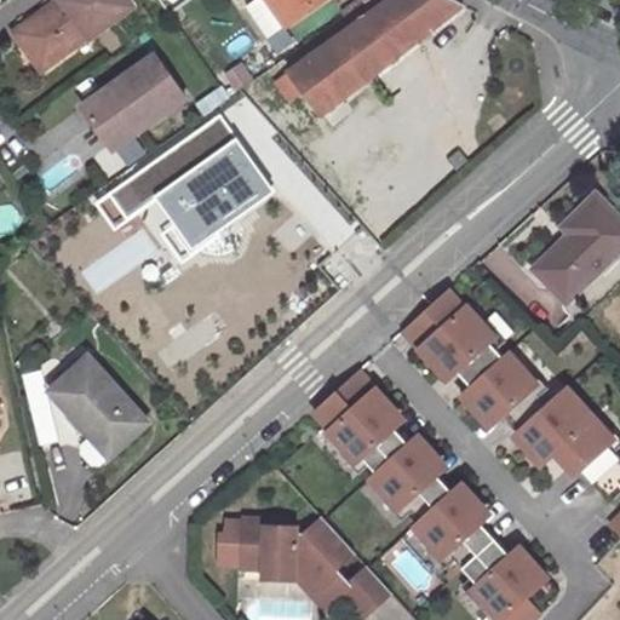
[(124,0),(61,0),(19,30),(47,67),(86,38),(89,40),(131,10),(124,0)]
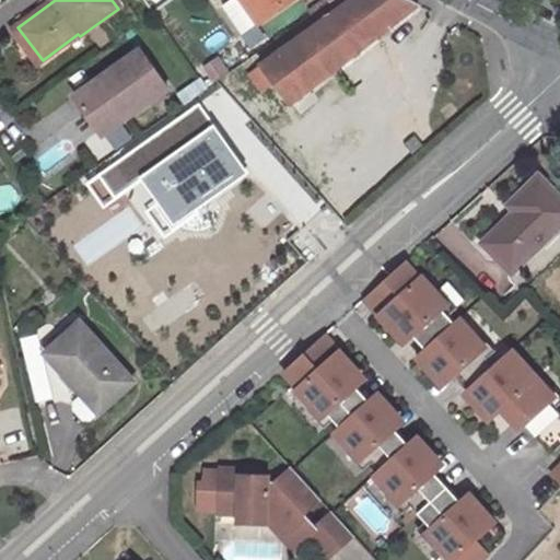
[(241,36),(291,0),(232,0),(221,8),(241,36)]
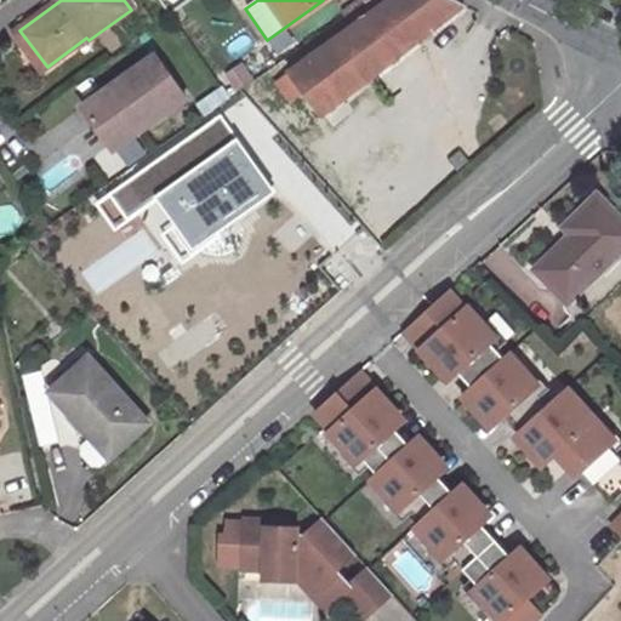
[(466,7),(454,0),(389,0),(275,84),(290,103),(305,92),(323,118),(466,7)]
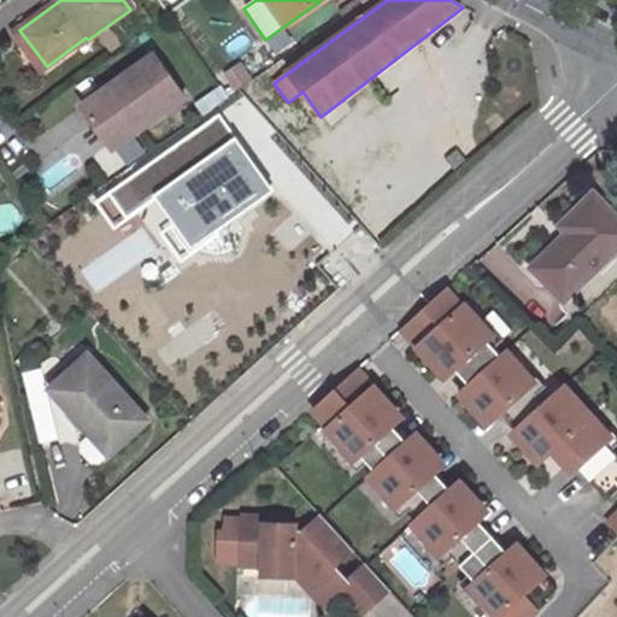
[(47,66),(19,30),(13,34),(41,71),(47,66)]
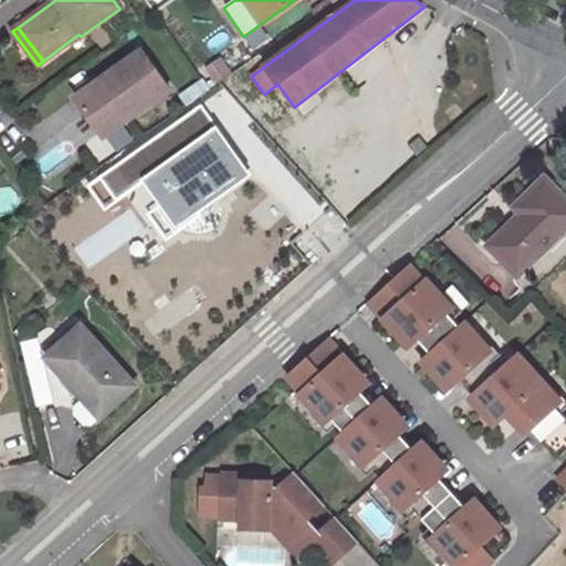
[(140,51),(74,100),(100,134),(123,116),(126,121),(168,91),(140,51)]
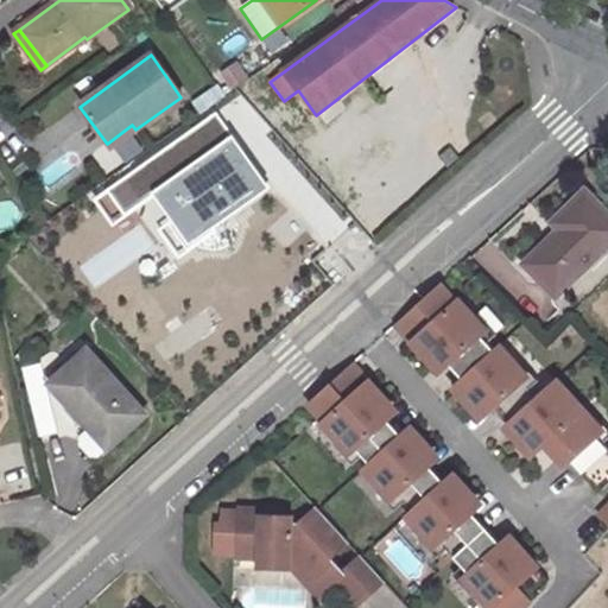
[(236,89),(178,131),(285,251),(339,202),(236,89)]
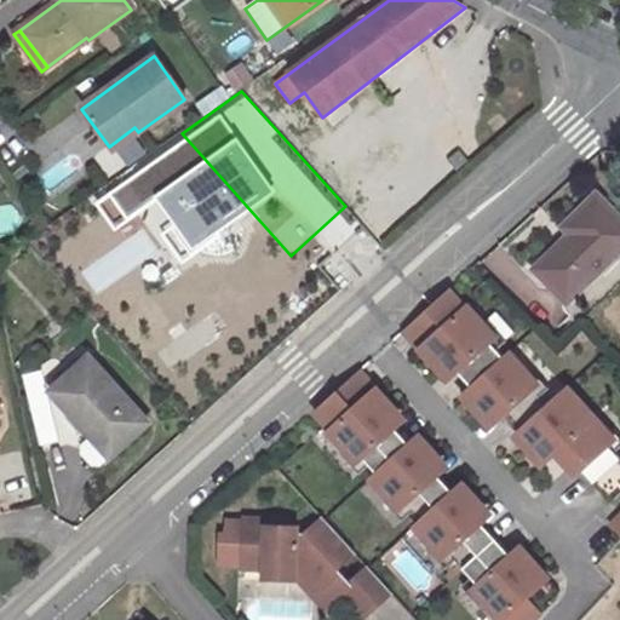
[(569,303),(619,250),(619,217),(598,194),(568,224),(578,234),(539,273),(569,303)]
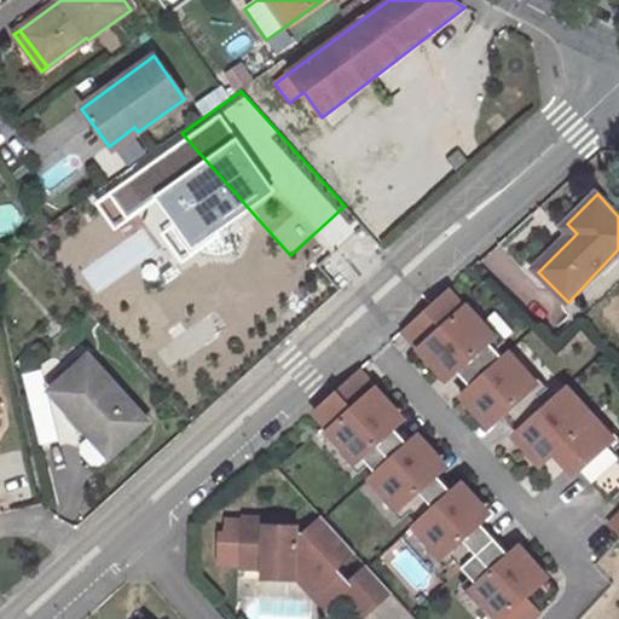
[(489,345),(497,337),(451,287),(398,334),(444,385),(457,372),(489,345)]
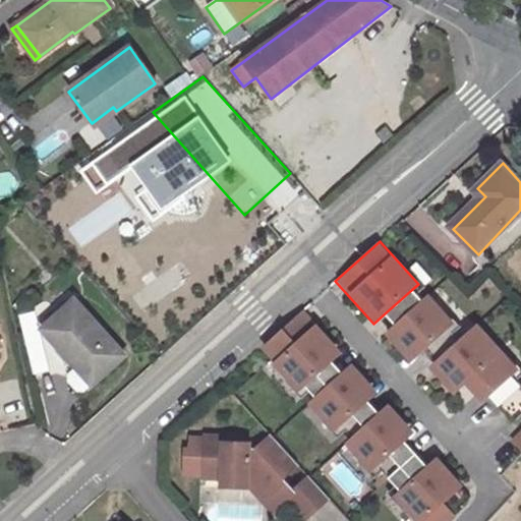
[(420,300),(411,290),(385,313),(394,324),(420,300)]
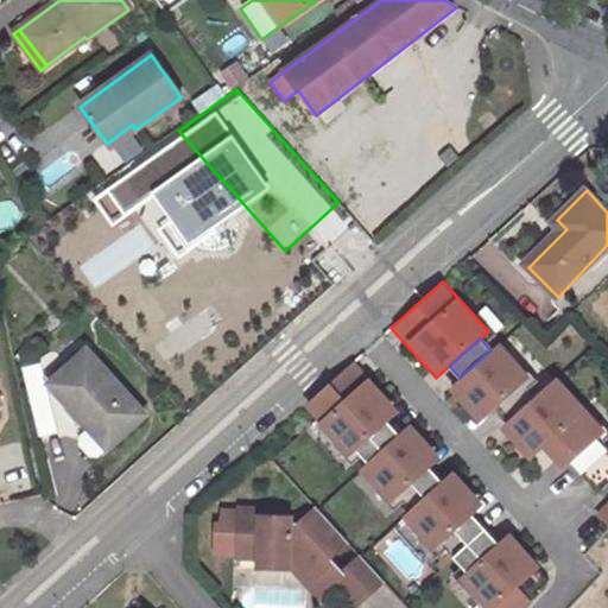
[(530,377),(500,342),(491,350),(460,378),(447,390),(477,423),(530,377)]
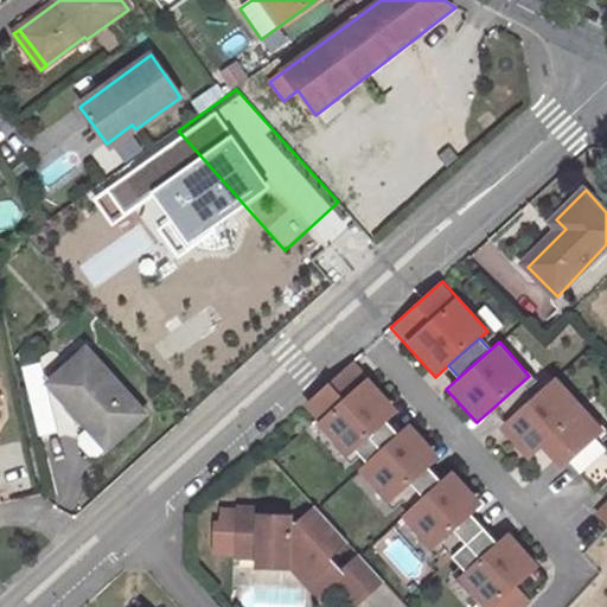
[(88,351),(50,383),(90,429),(107,448),(144,415),(88,351)]
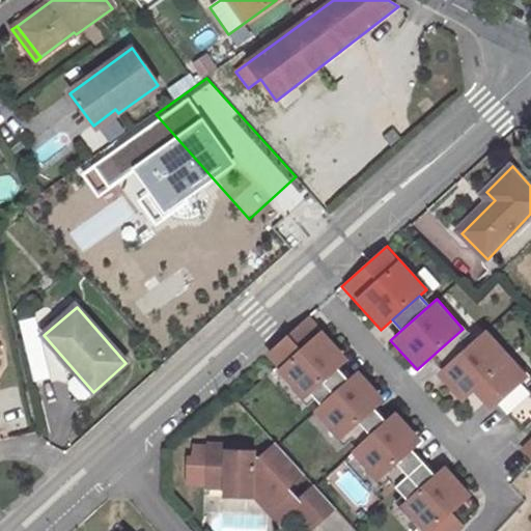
[(528,375),(485,328),(435,374),(460,402),(473,392),(490,411),(528,375)]
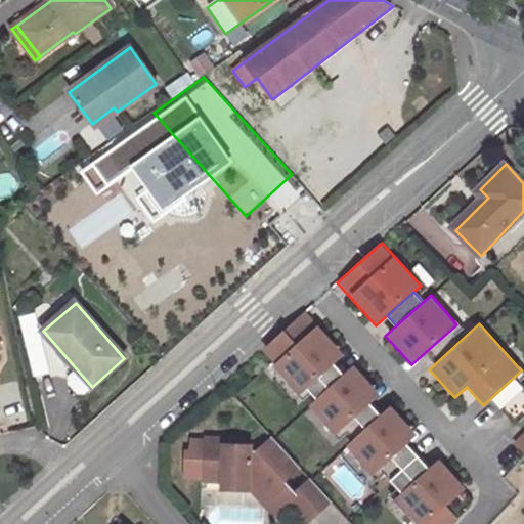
[(286,330),(266,347),(277,358),(286,350),(289,354),(280,362),(278,363),(303,391),(308,387),(320,400),(344,379),(347,376),(335,362),(332,364),(326,359),(338,349),(318,328),(299,345),(286,330)]
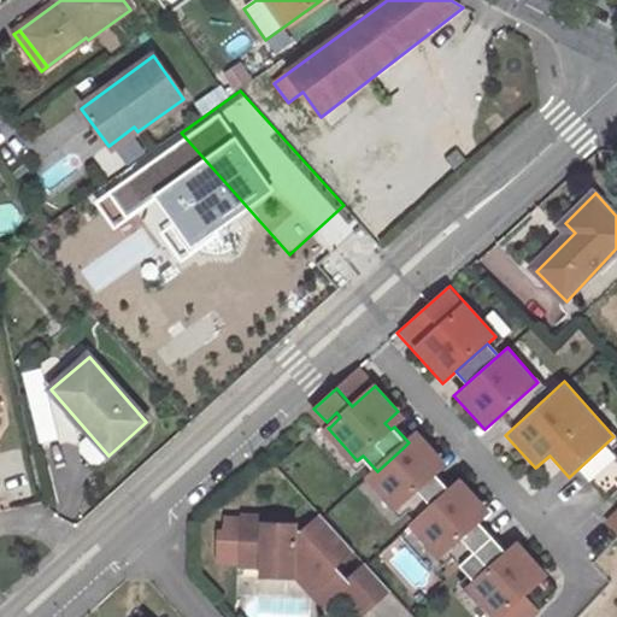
[(336,412),(327,422),(330,427),(340,417),(336,412)]
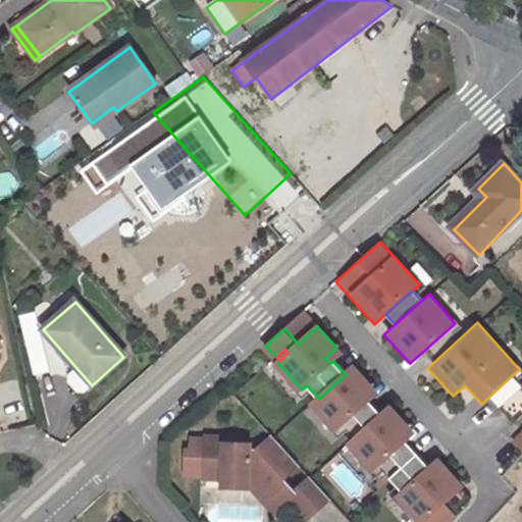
[(346,374),(343,377),(319,399),(314,403),(338,429),(343,425),(355,438),(379,417),(382,414),(369,400),(366,403),(361,398),(372,387),(354,367),(346,374)]
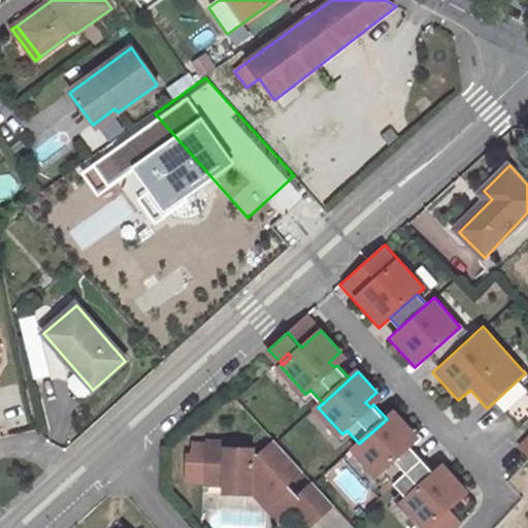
[(93,390),(78,373),(70,382),(84,397),(93,390)]
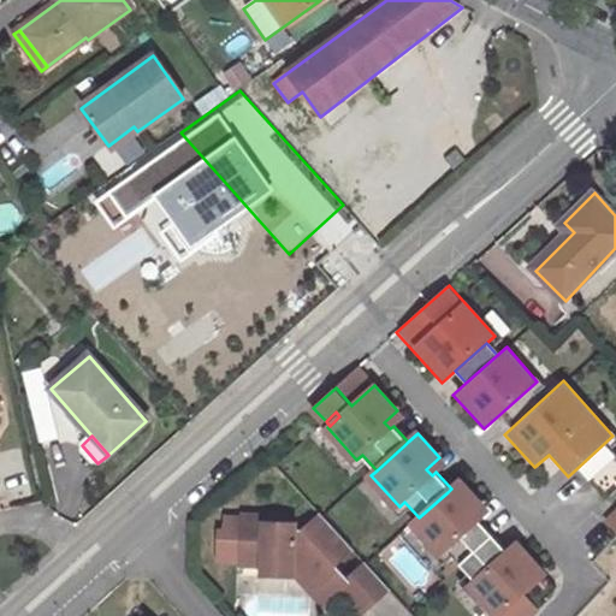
[(462,566),(490,539),(493,537),(479,520),(475,522),(469,516),(483,505),(461,480),(451,489),(448,492),(419,517),(414,523),(431,542),(436,537),(462,566)]
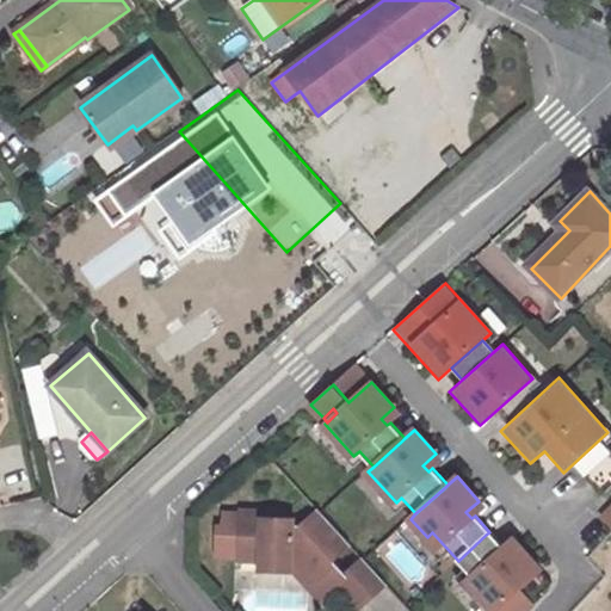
[(278,508),(241,506),(240,506),(239,547),(259,548),(259,555),(259,563),(297,566),(297,563),(322,588),(333,578),(343,569),(328,554),(345,538),(315,505),(295,524),(289,524),(289,516),(278,516),(278,508)]
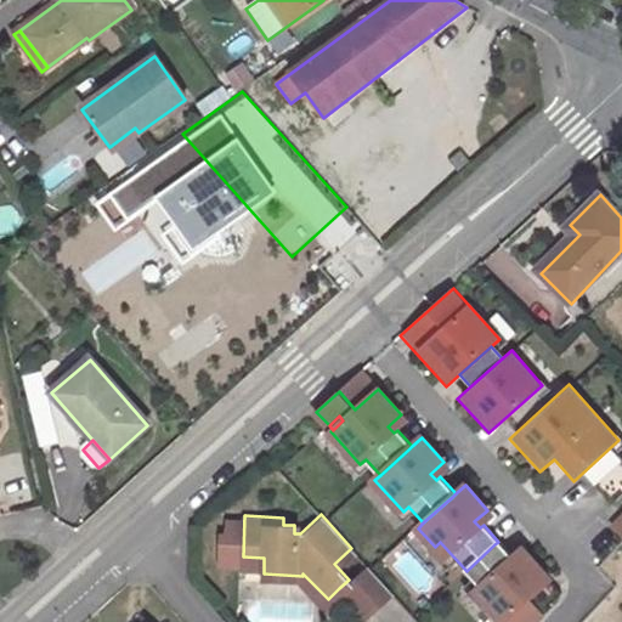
[(504,548),(498,542),(495,544),(467,571),(481,587),(476,592),(503,621),(505,621),(507,621),(552,581),(529,555),(516,567),(501,552),(504,548)]
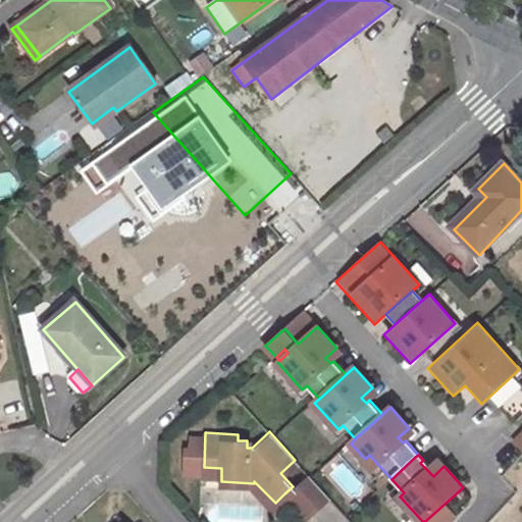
[(284,493),(305,514),(325,492),(306,472),(293,486),(284,493)]
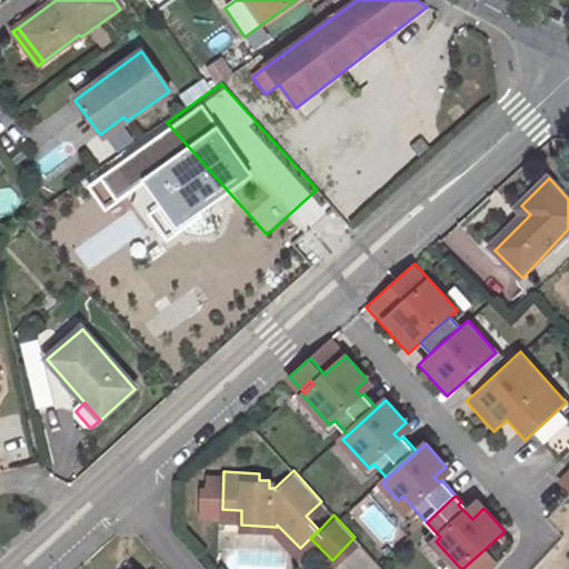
[(516,543),(505,531),(463,568),(492,568),(512,552),(516,543)]
